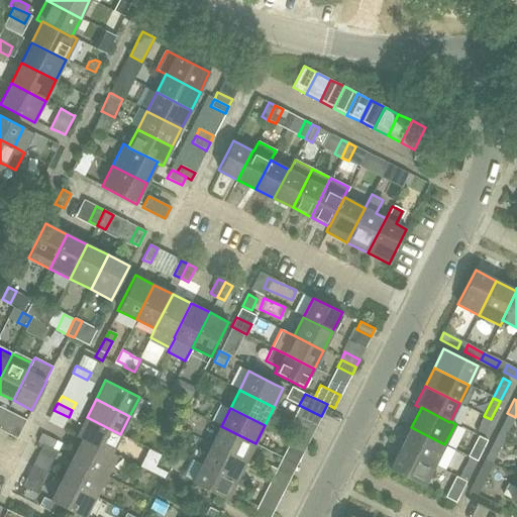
[(484,434),(491,419),(484,416),(477,430),(484,434)]
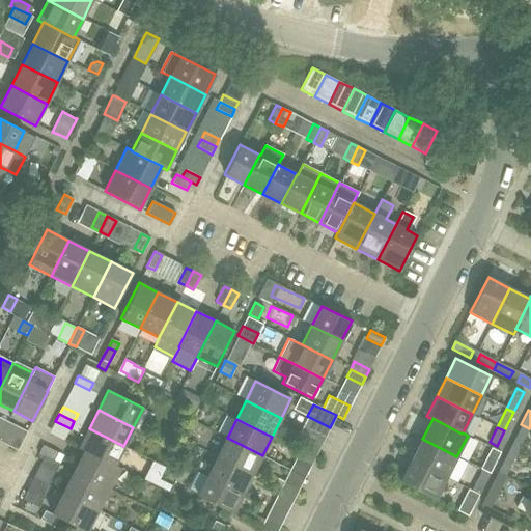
[(123,446),(89,428),(79,448),(84,451),(85,450),(114,465),(123,446)]
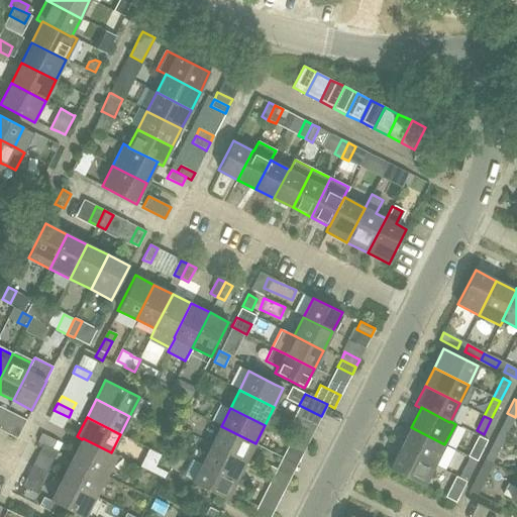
[(24,424),(17,420),(10,435),(17,438),(24,424)]
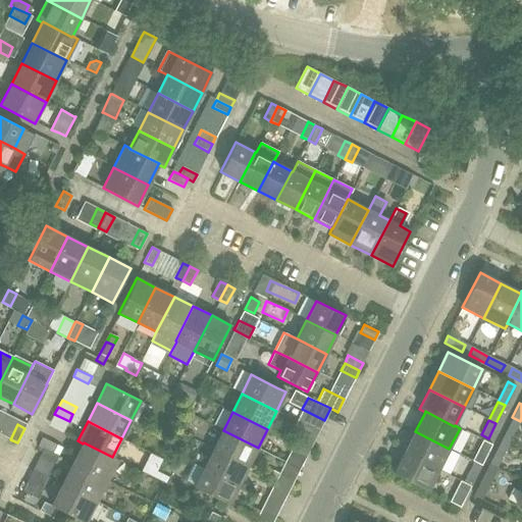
[(508,424),(499,442),(507,447),(516,428),(508,424)]
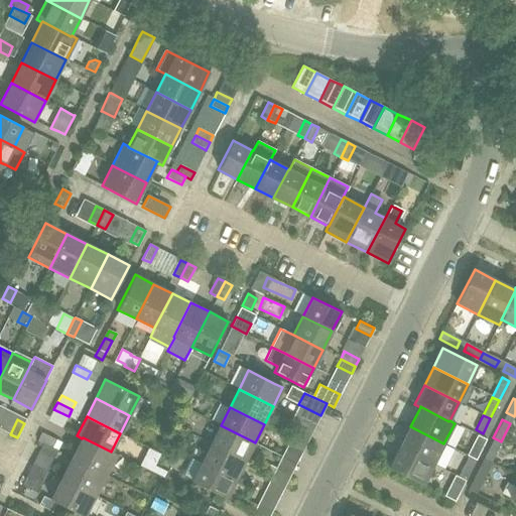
[(255,442),(221,425),(211,443),(245,462),(255,442)]
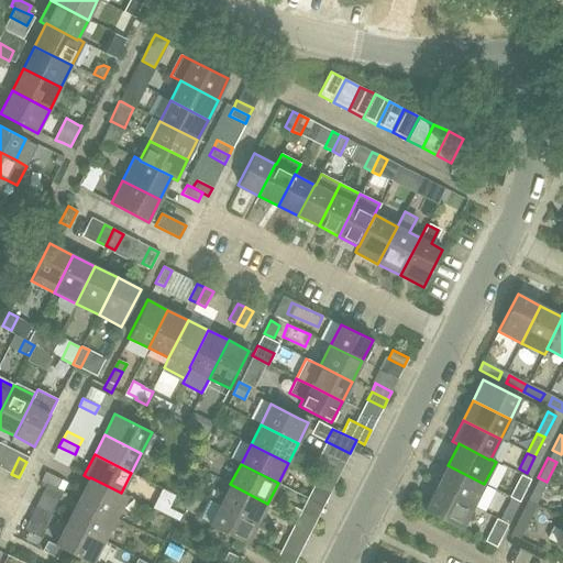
[(473,507),(484,484),(448,465),(435,488),(473,507)]
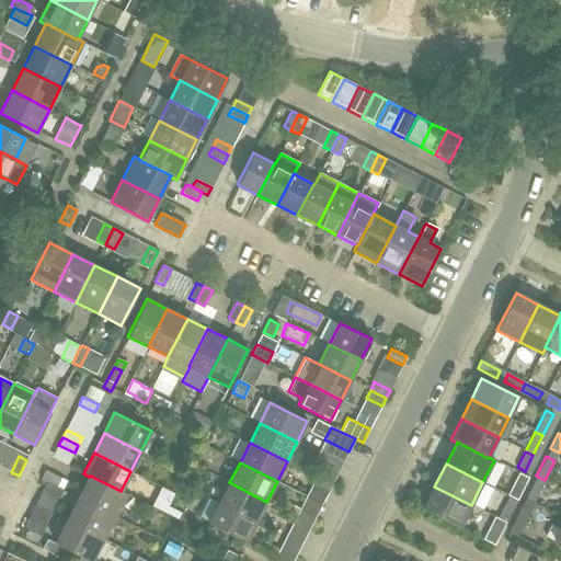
[(317,477),(332,484),(335,477),(320,469),(317,477)]
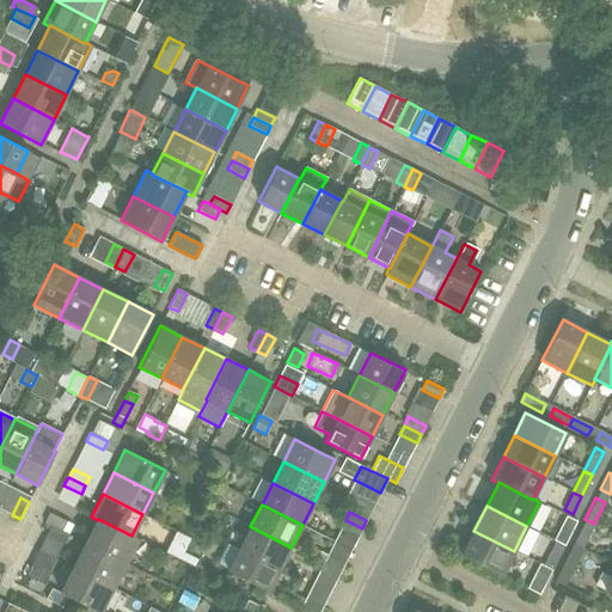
[(44,524),(51,526),(62,531),(67,521),(50,513),(44,524)]
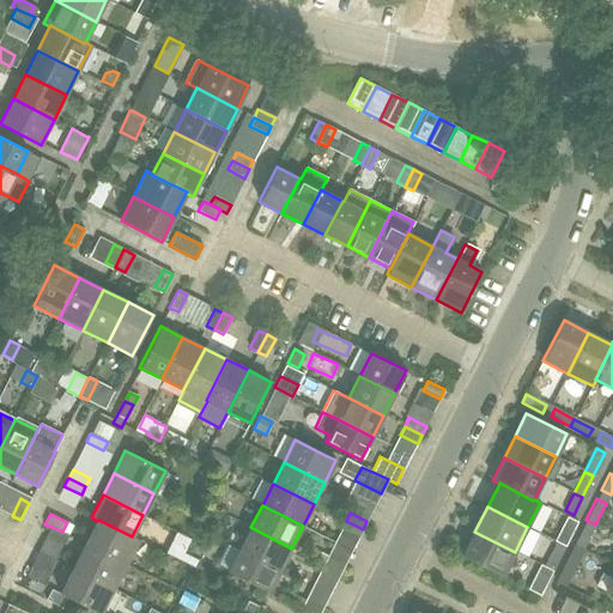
[(565,547),(576,527),(578,523),(569,519),(557,542),(565,547)]
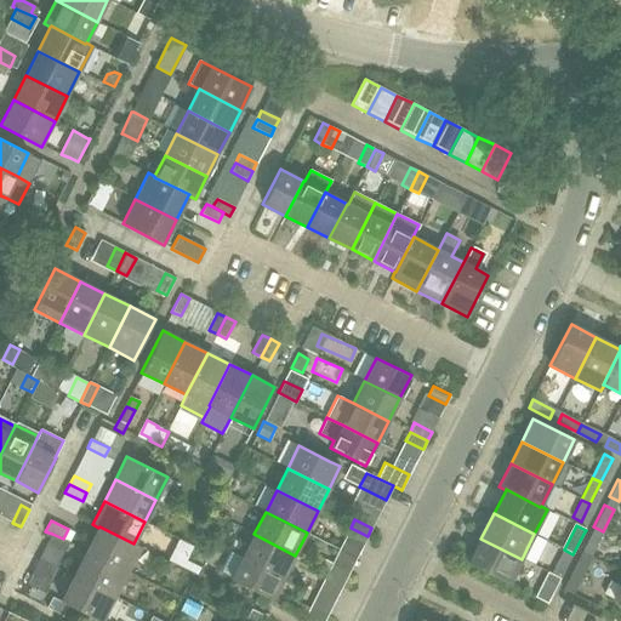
[(127,571),(141,546),(134,543),(100,527),(98,528),(86,551),(127,571)]
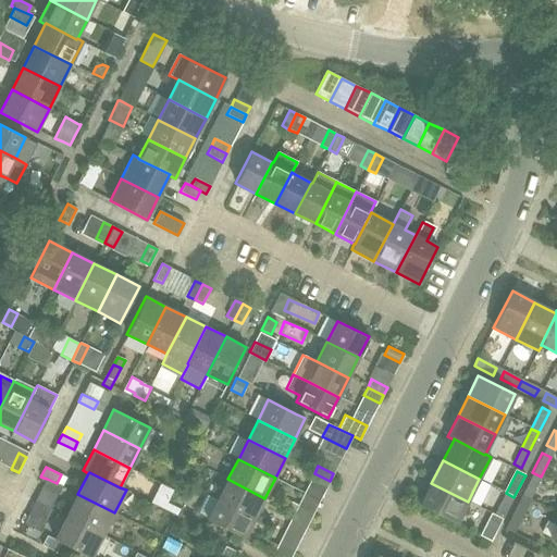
[(541,477),(532,472),(523,490),(532,494),(541,477)]
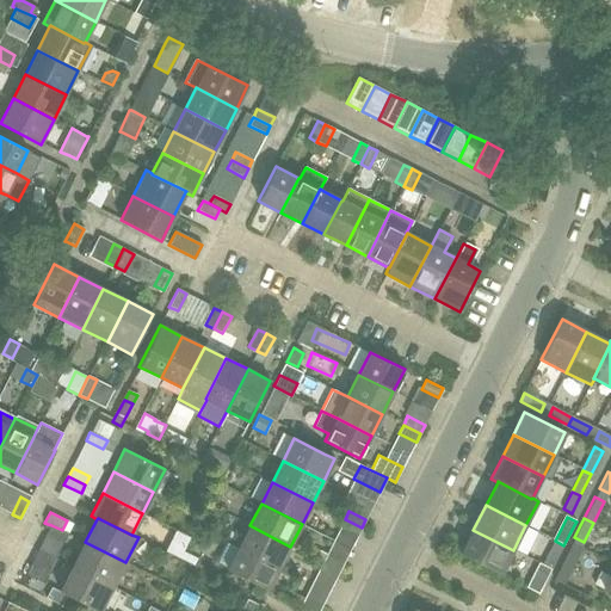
[(358,535),(362,528),(345,519),(340,528),(357,536),(358,535)]
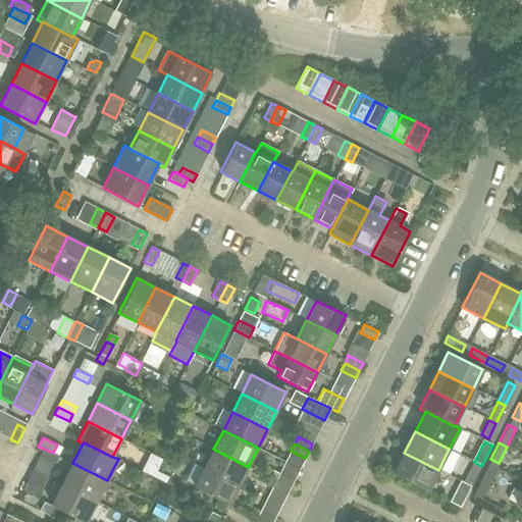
[(58,456),(53,453),(44,449),(41,454),(41,455),(40,457),(54,465),(58,456)]
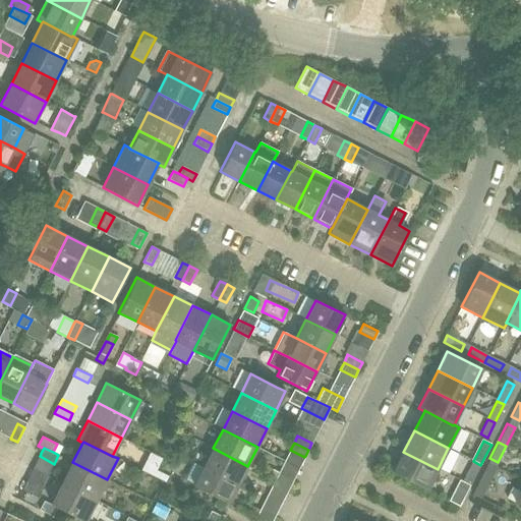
[(247,466),(213,448),(204,467),(238,484),(247,466)]
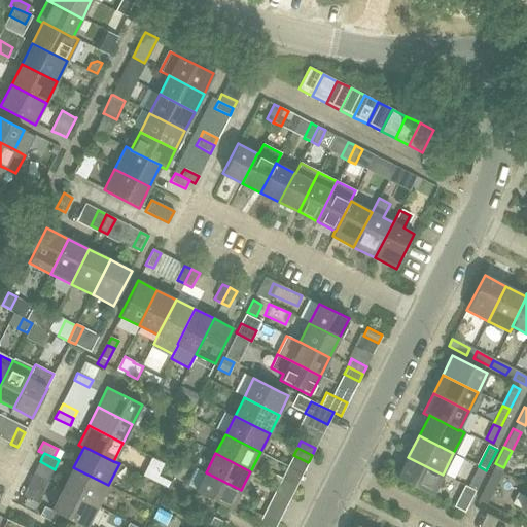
[(145,455),(140,463),(159,472),(163,464),(145,455)]
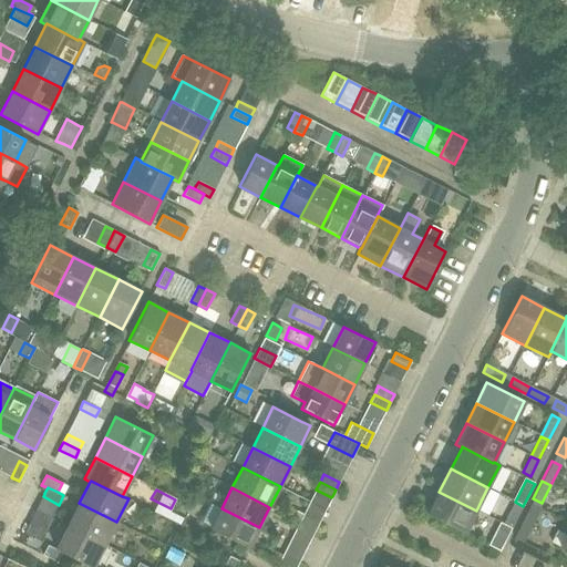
[(465,534),(476,511),(439,492),(428,515),(465,534)]
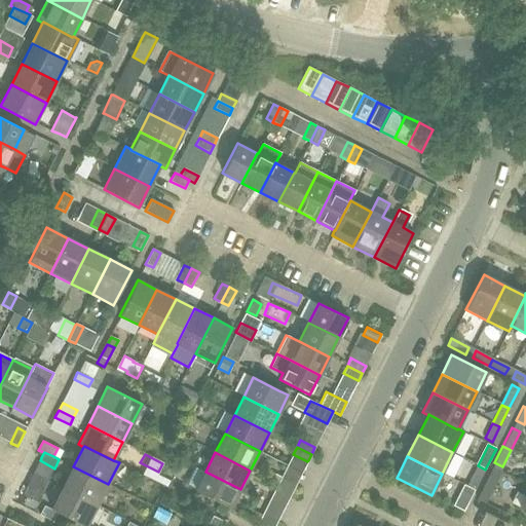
[(477,487),(485,470),(478,465),(468,483),(477,487)]
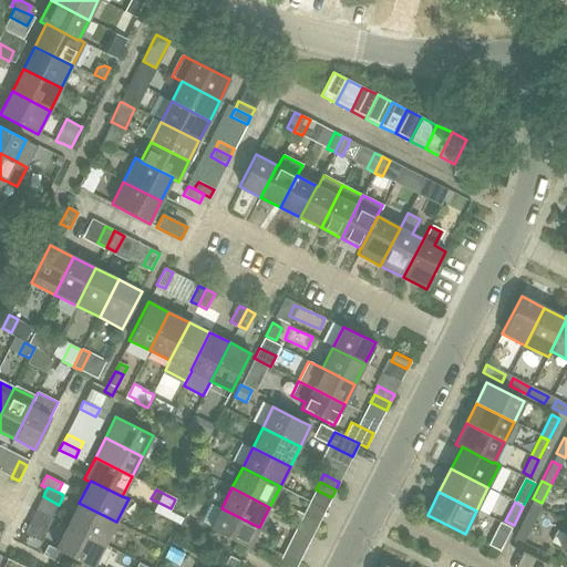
[(116,522),(79,503),(68,526),(105,545),(116,522)]
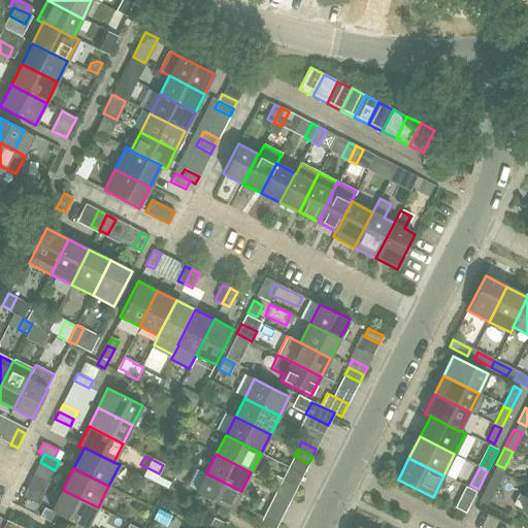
[(501,476),(494,472),(485,491),(492,494),(501,476)]
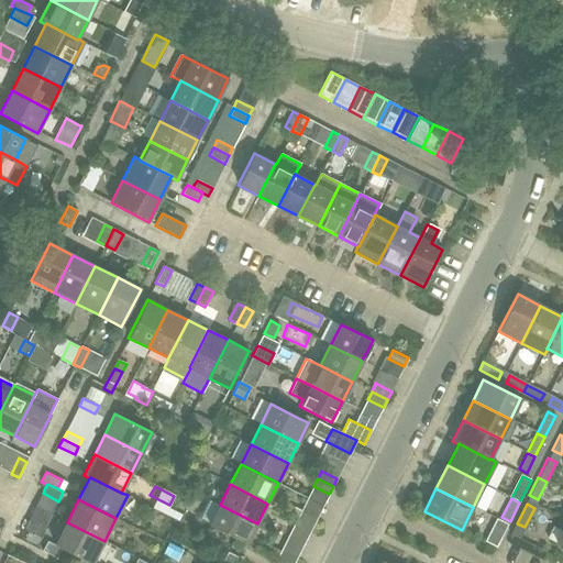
[(247,543),(257,523),(220,505),(210,525),(247,543)]
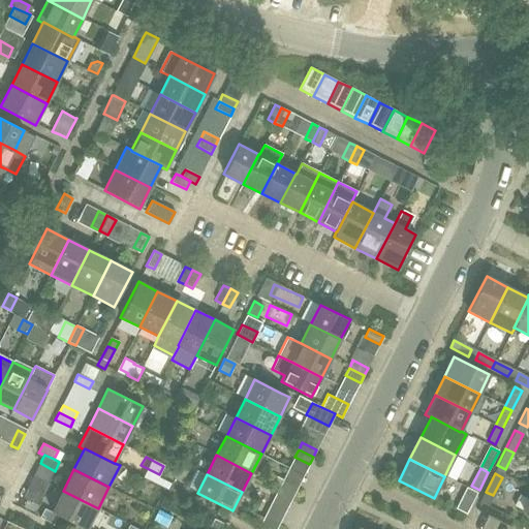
[(279,487),(294,494),(298,488),(283,480),(279,487)]
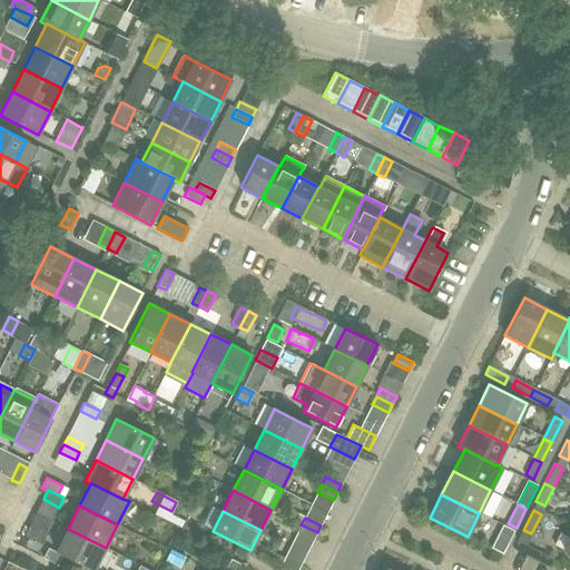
[(317,532),(301,524),(296,533),(313,541),(313,540),(317,532)]
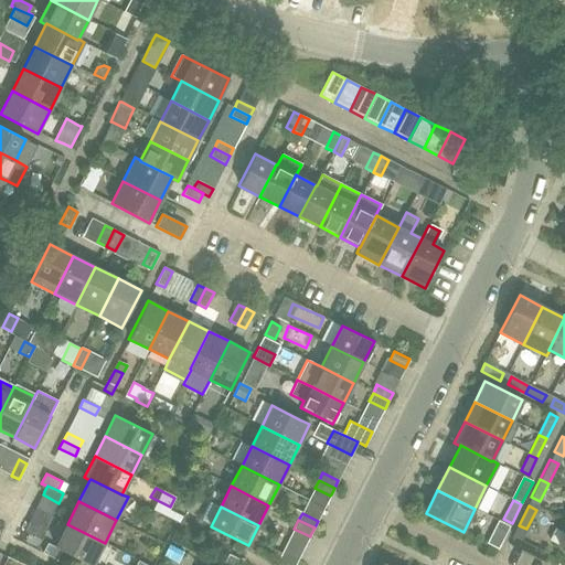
[(510,526),(499,520),(487,543),(499,550),(507,534),(510,526)]
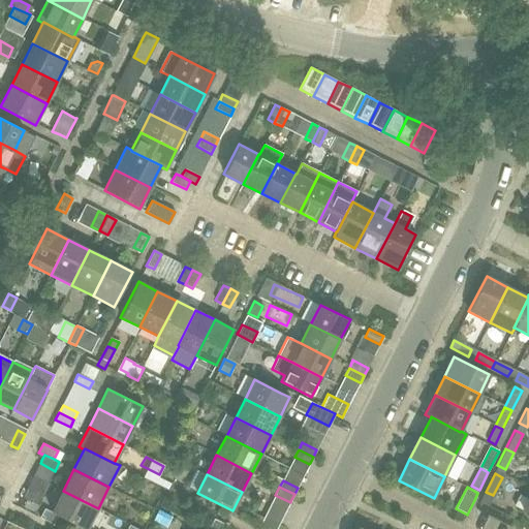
[(41,496),(27,489),(23,498),(37,505),(41,496)]
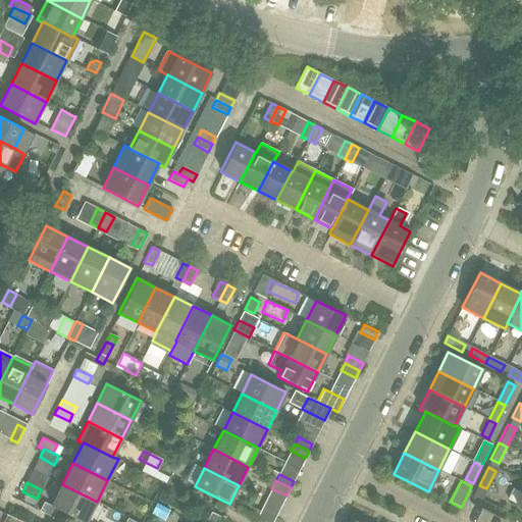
[(84,521),(86,521),(97,502),(62,484),(52,506),(84,521)]
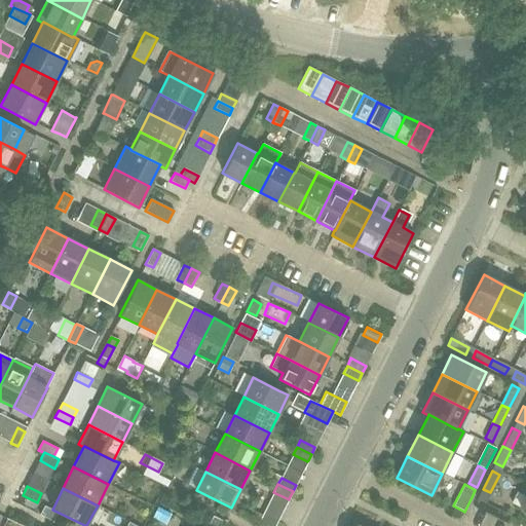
[(525,510),(525,494),(525,496),(518,492),(513,503),(525,510)]
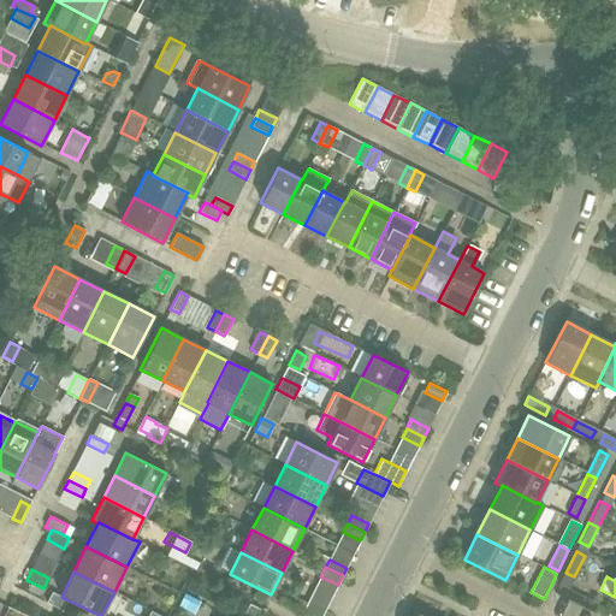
[(189,598),(183,609),(195,615),(200,615),(206,606),(189,598)]
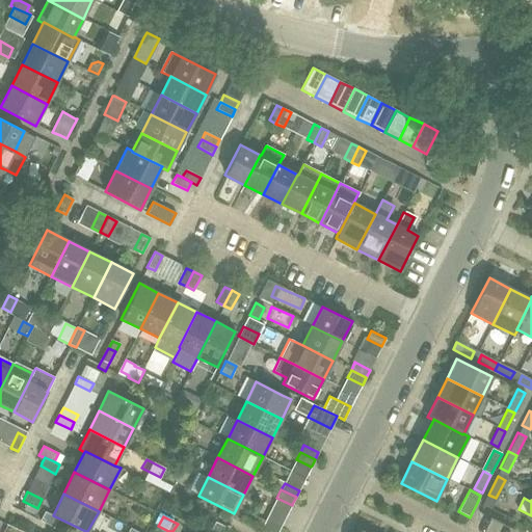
[(277,531),(281,528),(265,521),(262,528),(270,531),(277,531)]
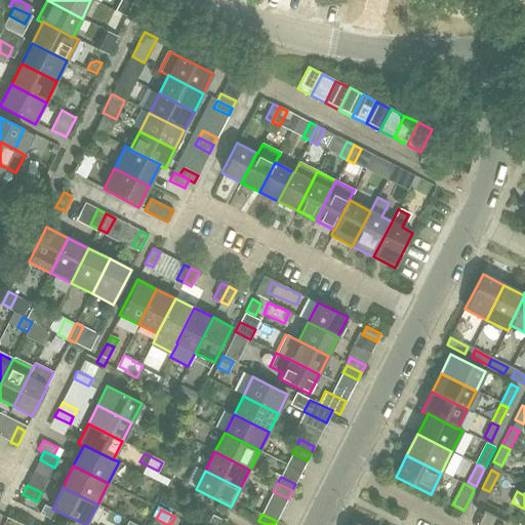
[(218,524),(221,520),(212,515),(208,524),(218,524)]
